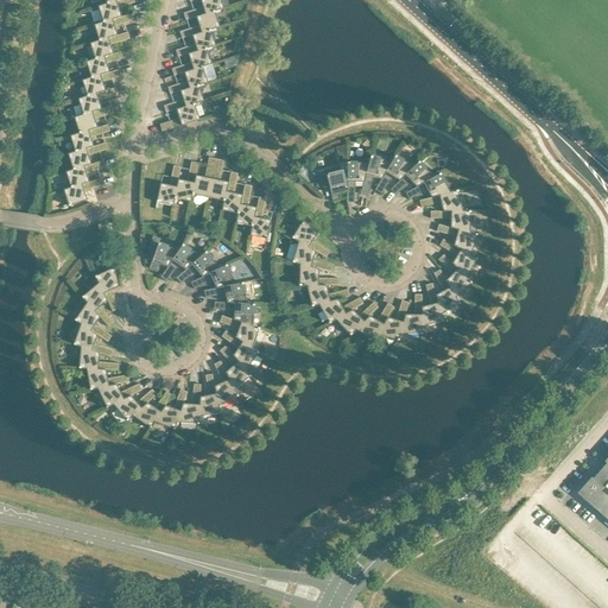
[(137,0),(119,0),(107,4),(97,6),(103,21),(121,17),(119,8),(138,2),(137,0)]
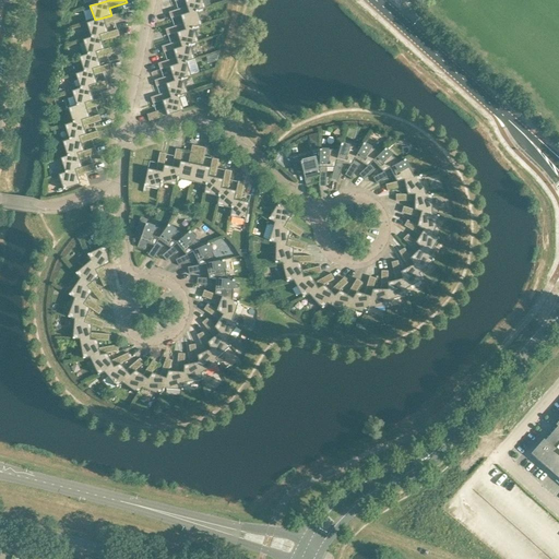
[(180,15),(198,11),(205,8),(202,0),(183,0),(187,7),(168,12),(170,19),(180,15)]
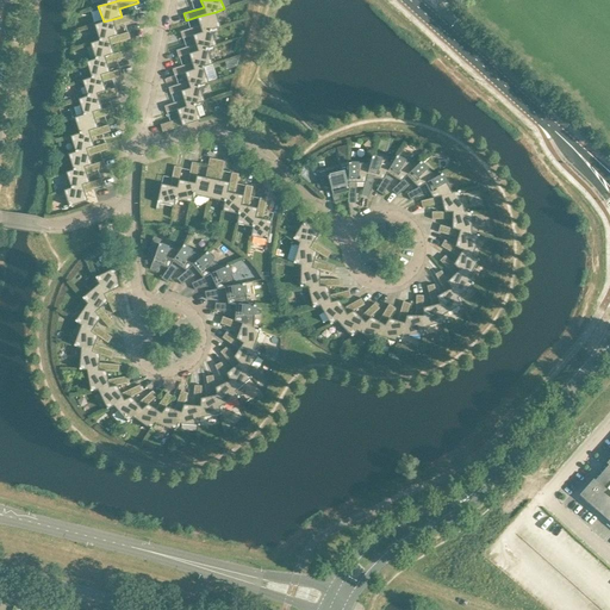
[(193,36),(211,31),(221,27),(216,12),(197,17),(199,25),(180,32),(182,39),(193,36)]
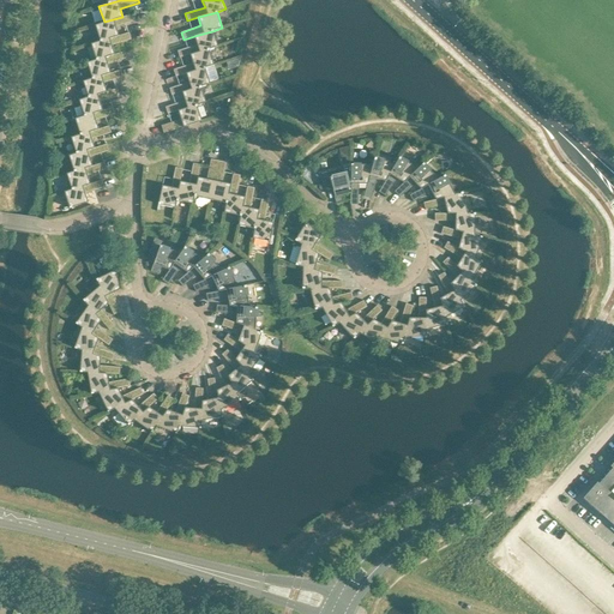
[(133,13),(122,17),(104,22),(95,25),(100,41),(119,36),(116,28),(136,20),(133,13)]
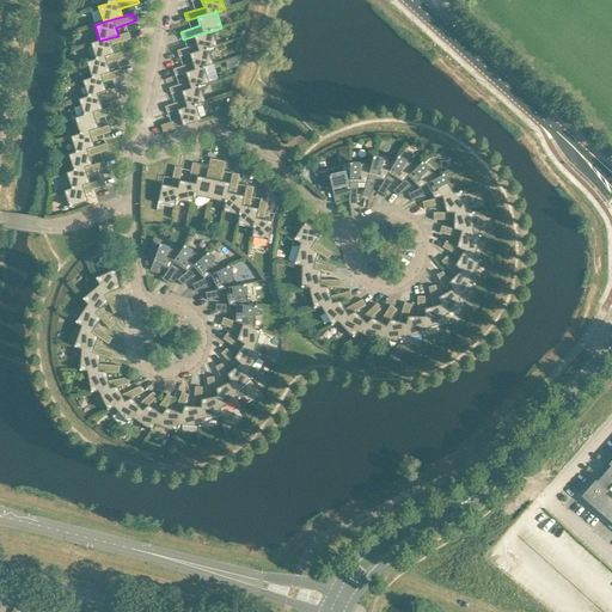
[(189,55),(208,49),(218,47),(212,31),(194,36),(196,44),(177,50),(179,57),(189,55)]
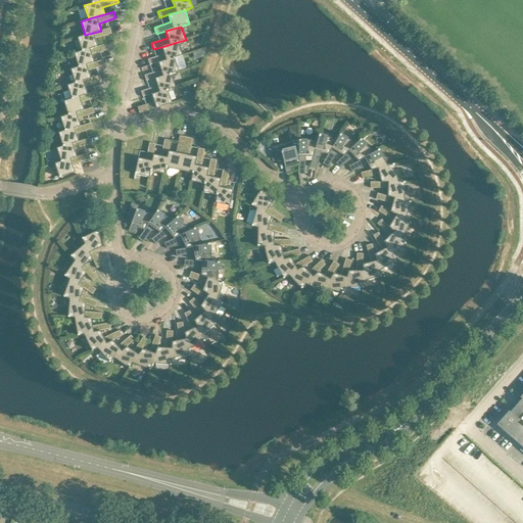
[(110,28),(101,31),(85,35),(78,38),(82,51),(97,46),(95,39),(111,34),(110,28)]
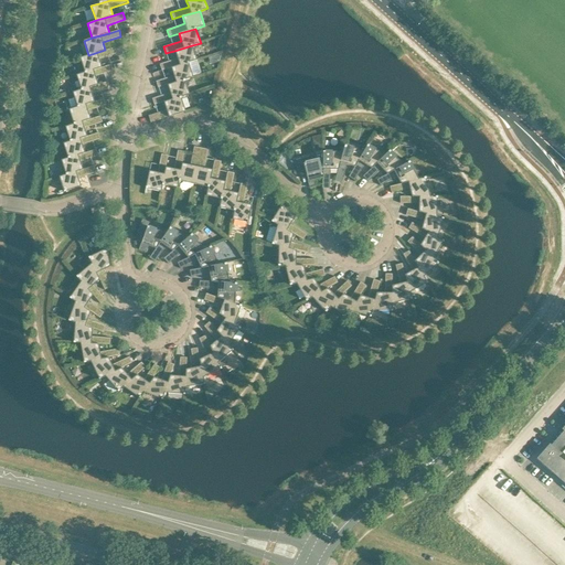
[(171,67),(189,63),(196,60),(192,45),(174,51),(178,59),(159,64),(161,71),(171,67)]
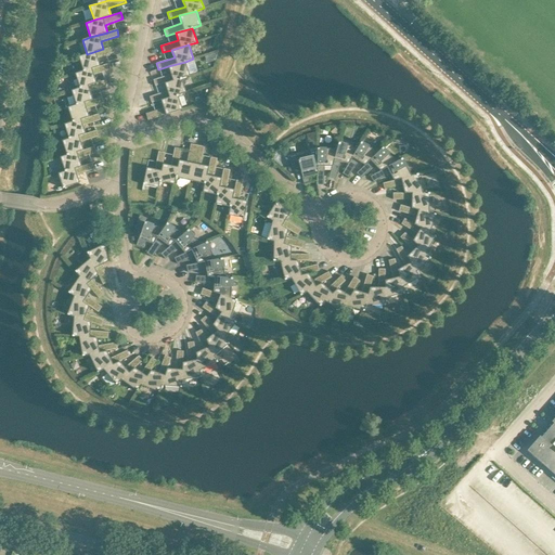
[(113,46),(103,49),(87,54),(78,56),(82,71),(100,66),(98,59),(115,53),(113,46)]
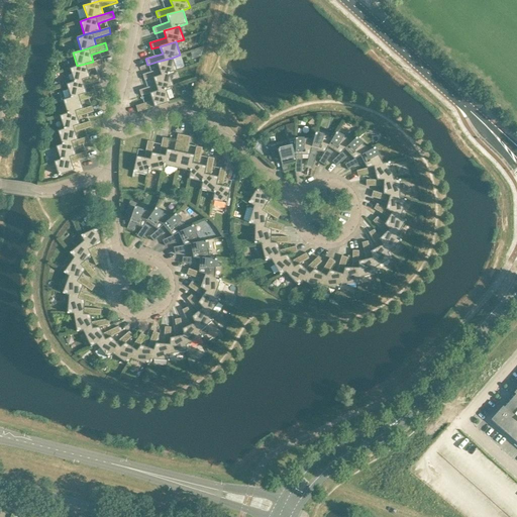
[(153,78),(169,73),(177,71),(173,58),(157,62),(159,69),(142,75),(144,81),(153,78)]
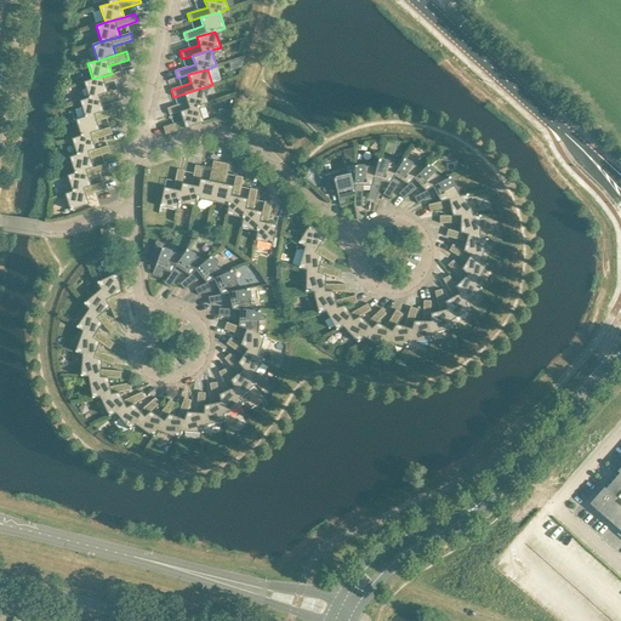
[(123,70),(112,74),(92,79),(84,83),(89,98),(108,92),(104,84),(125,78),(123,70)]
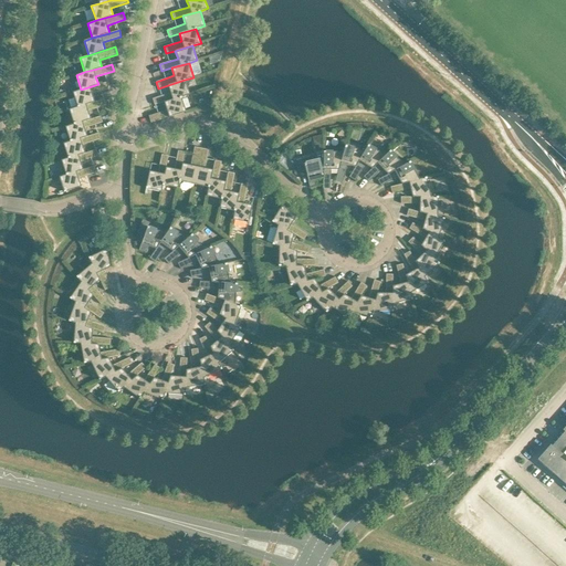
[(164,102),(181,97),(190,94),(185,80),(168,85),(170,93),(153,98),(155,105),(164,102)]
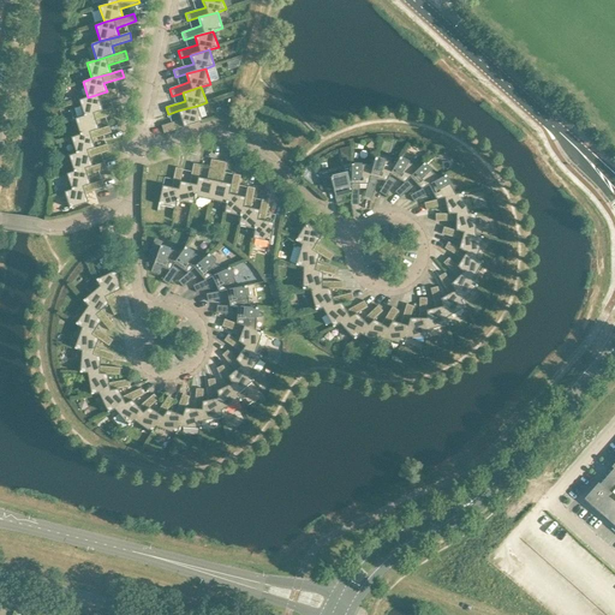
[(118,89),(107,91),(88,97),(79,100),(84,115),(102,111),(100,102),(120,96),(118,89)]
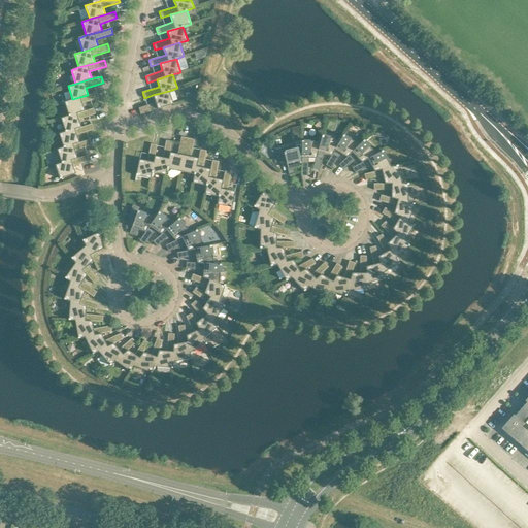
[(140,114),(173,104),(169,91),(153,95),(156,102),(138,108),(140,114)]
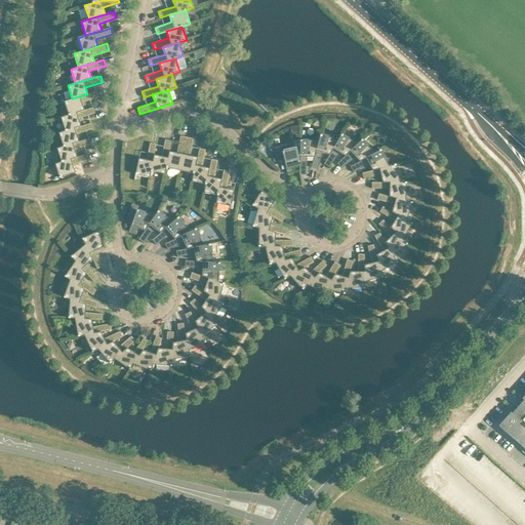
[(96,91),(87,94),(72,98),(64,102),(68,115),(84,111),(82,104),(98,97),(96,91)]
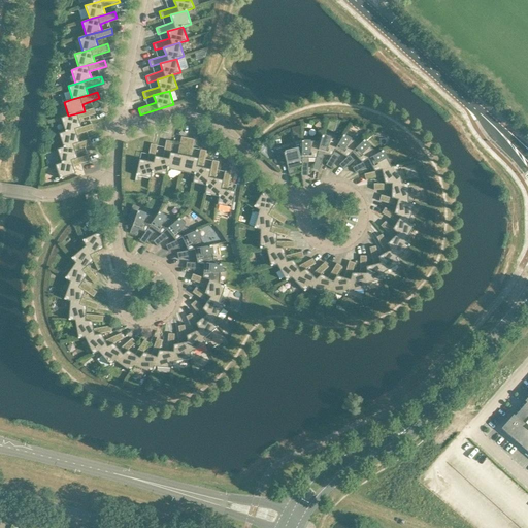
[(94,108),(85,111),(68,116),(61,118),(65,132),(81,127),(78,120),(96,114),(94,108)]
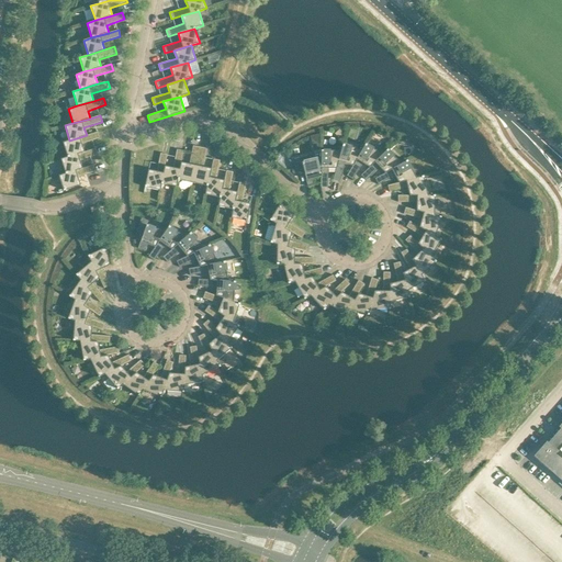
[(98,132),(87,135),(69,141),(63,143),(67,157),(85,152),(82,144),(100,138),(98,132)]
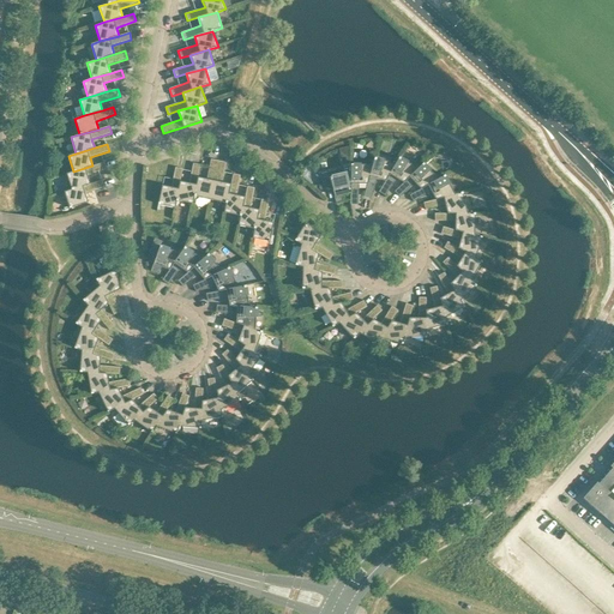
[(396,179),(403,182),(417,168),(399,157),(395,164),(385,181),(379,192),(385,196),(396,179)]
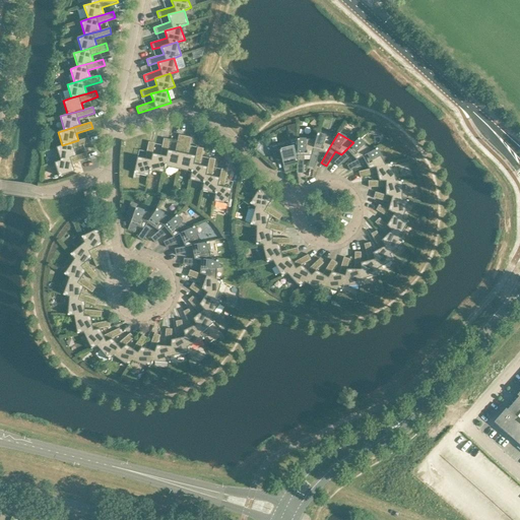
[(319,151),(326,153),(334,139),(317,134),(315,140),(311,156),(308,167),(314,169),(319,151)]
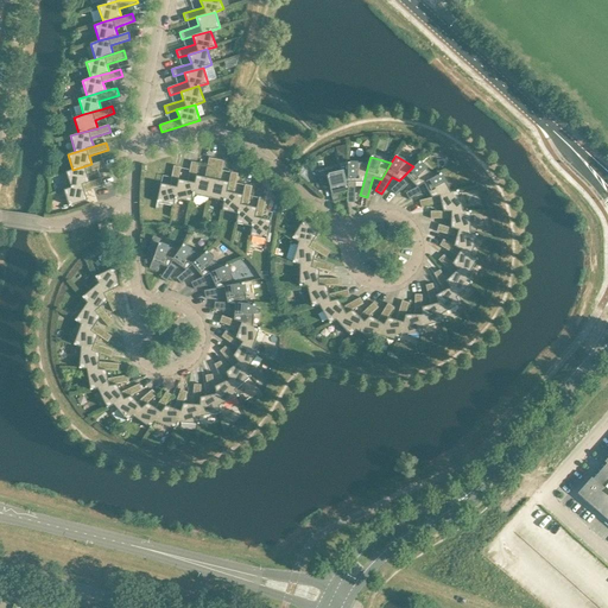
[(196,176),(192,195),(208,198),(216,159),(209,158),(204,177),(196,176)]
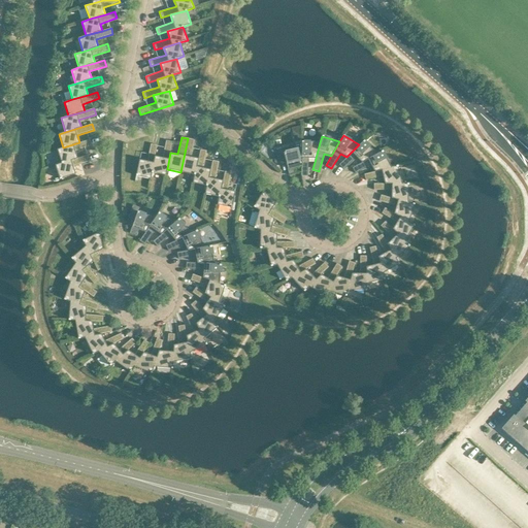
[(188,138),(180,172),(194,174),(198,159),(191,157),(195,139),(188,138)]
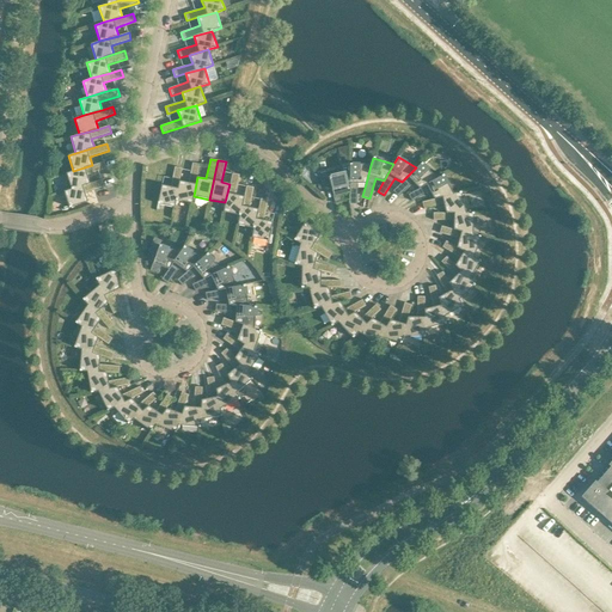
[(104,161),(92,165),(73,171),(66,173),(72,189),(90,183),(87,175),(106,169),(104,161)]
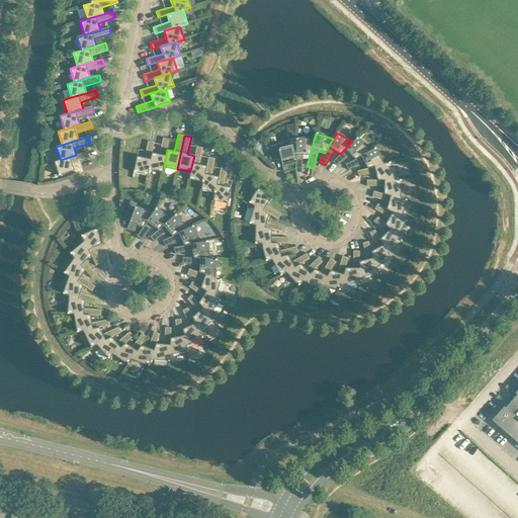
[(152,153),(149,169),(163,172),(164,166),(167,150),(169,139),(163,138),(159,155),(152,153)]
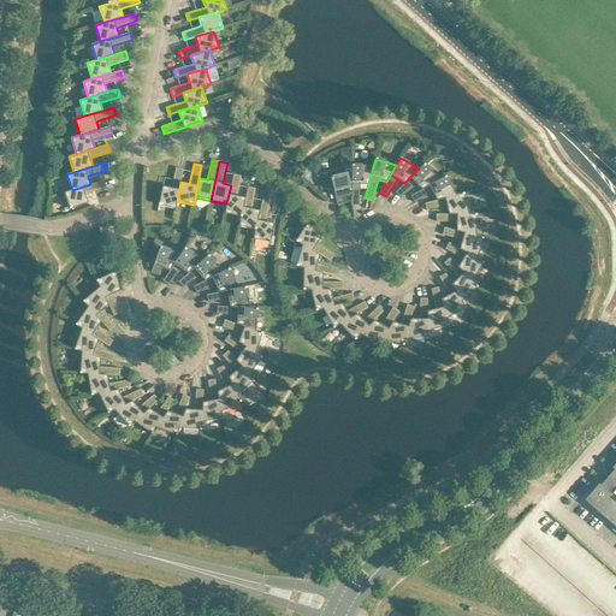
[(419,169),(404,183),(396,193),(401,197),(416,183),(422,190),(439,179),(424,164),(419,169)]
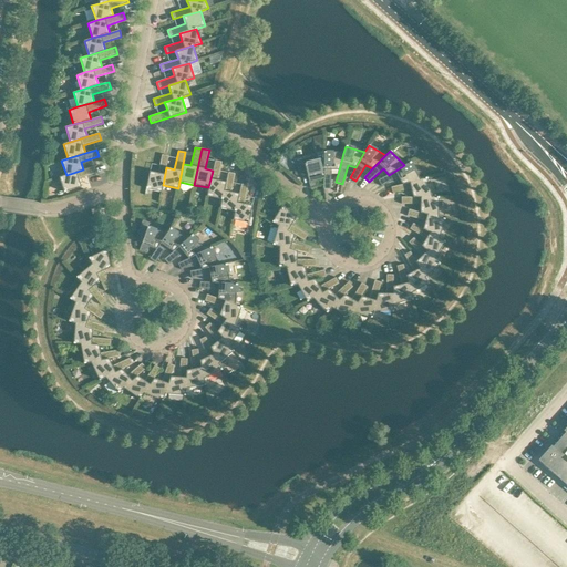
[(323,160),(323,177),(323,189),(331,189),(331,171),(339,171),(343,153),(323,152),(323,153),(323,160)]
